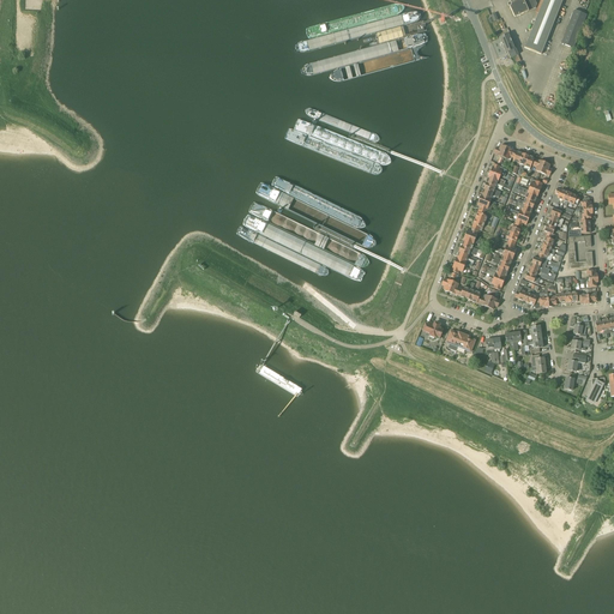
[(535,0),(518,0),(509,5),(515,17),(528,11),(535,7),(536,4),(535,0)]
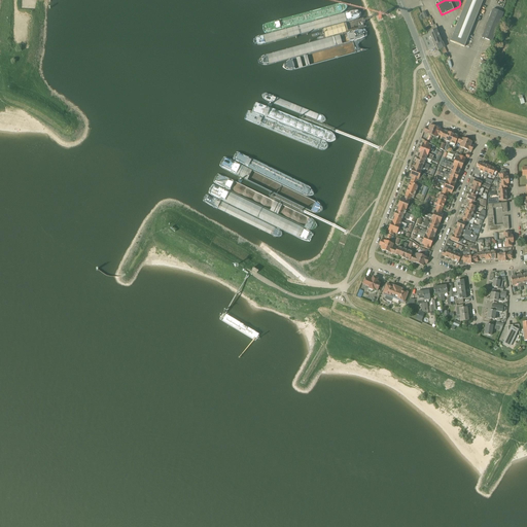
[(466,0),(461,12),(450,41),(464,47),(483,0),(466,0)]
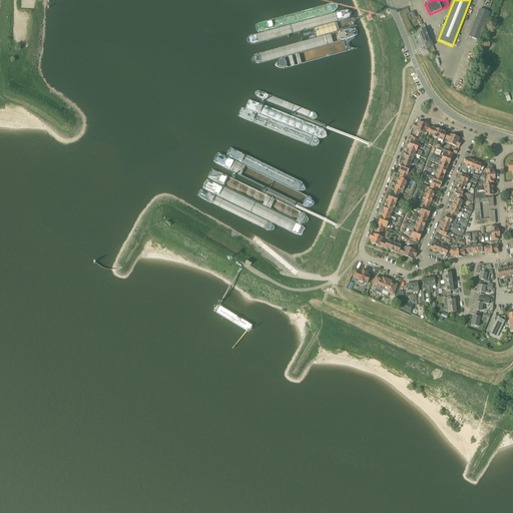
[(480,9),(469,37),(479,41),(490,13),(480,9)]
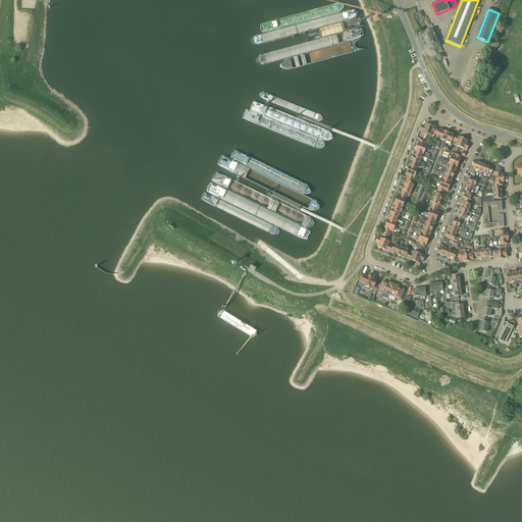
[(438,42),(433,30),(424,33),(426,37),(425,38),(426,42),(428,41),(430,45),(438,42)]
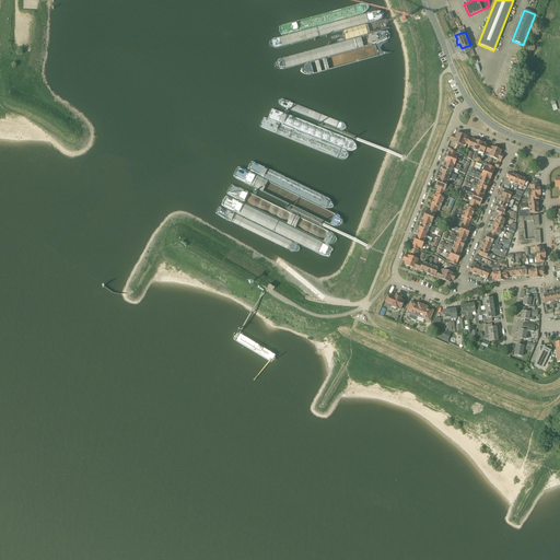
[(457,143),(462,135),(456,132),(455,136),(453,135),(450,141),(457,143)]
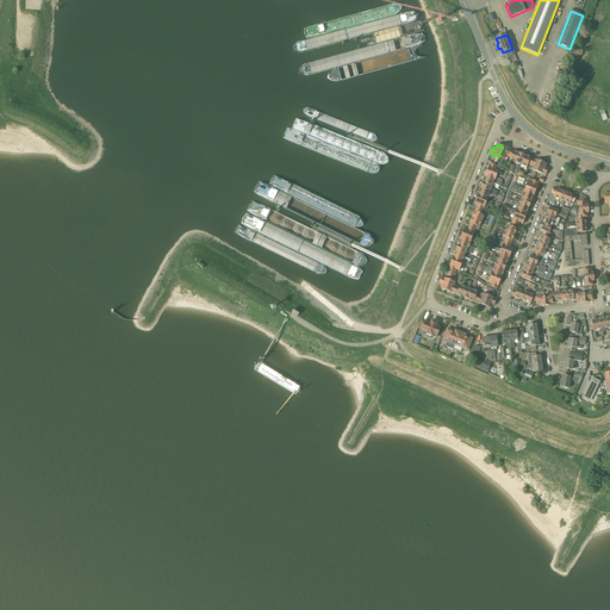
[(508,156),(510,150),(503,147),(498,156),(504,159),(505,156),(508,156)]
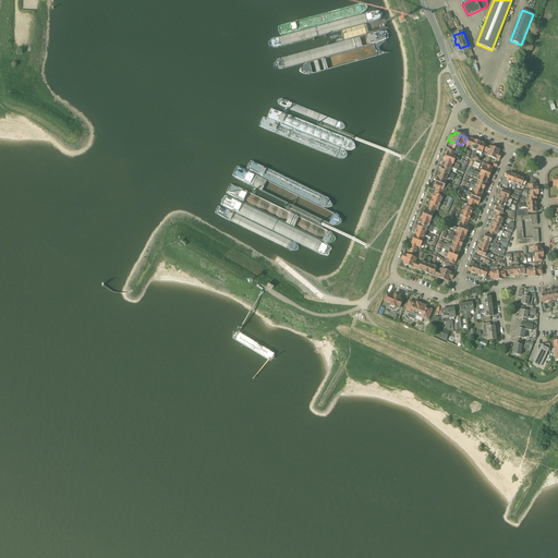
[(471,149),(474,141),(466,137),(464,143),(466,144),(466,147),(471,149)]
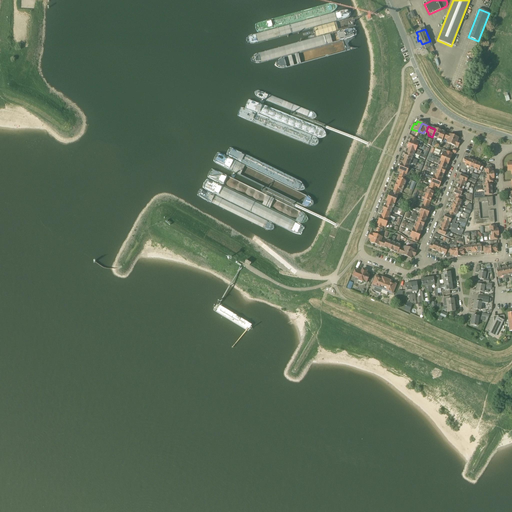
[(445,139),(447,133),(440,130),(437,138),(437,139),(442,140),(443,138),(445,139)]
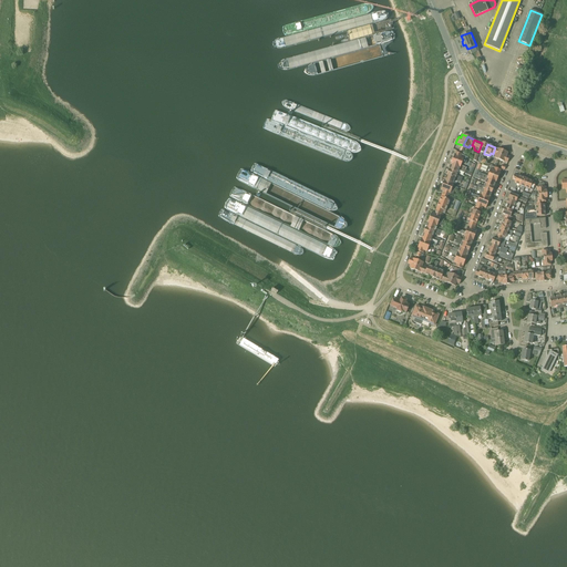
[(498,160),(503,151),(495,147),(493,154),(495,155),(494,158),(498,160)]
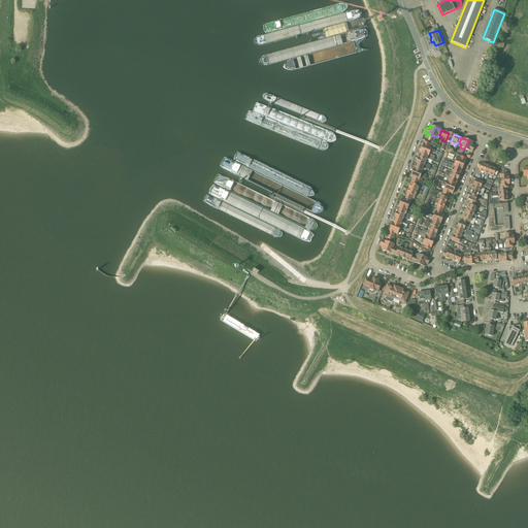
[(468,140),(464,149),(472,152),(474,146),(471,144),(472,142),(468,140)]
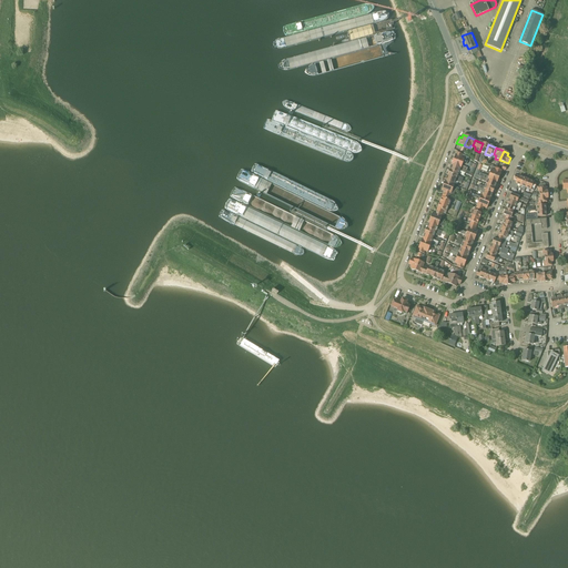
[(453,160),(463,163),(465,155),(456,152),(453,160)]
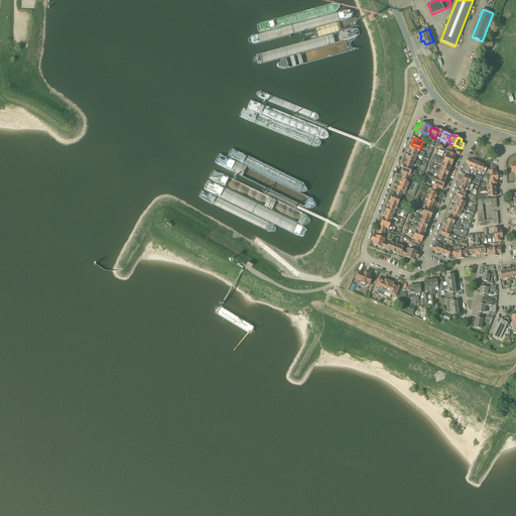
[(410,149),(410,150),(423,155),(426,156),(430,158),(430,157),(427,156),(424,155),(425,153),(419,151),(420,148),(411,145),(410,149)]
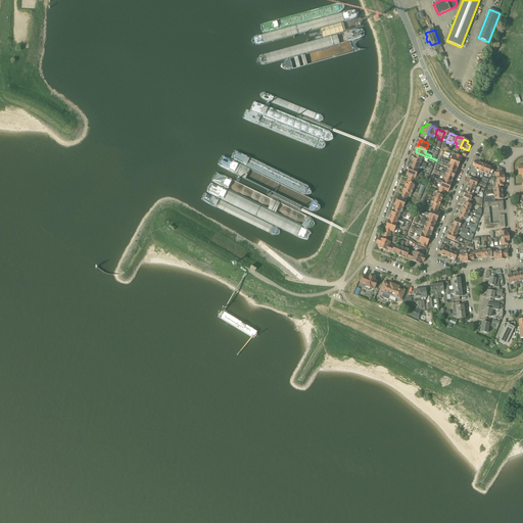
[(414,156),(422,159),(423,157),(429,160),(430,157),(429,157),(416,152),(414,156)]
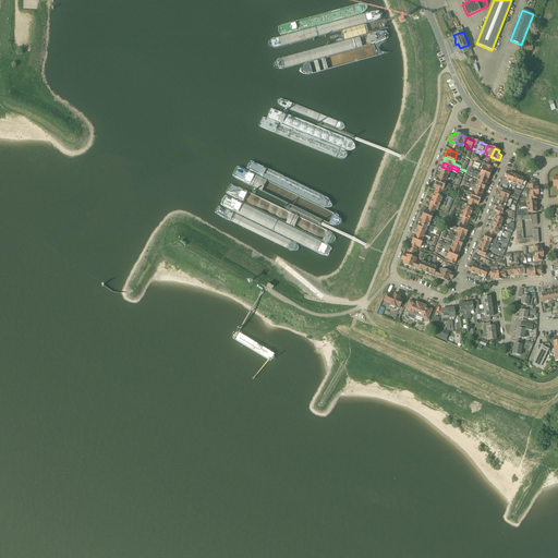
[(481,171),(489,176),(493,168),(487,165),(484,164),(483,167),(481,171)]
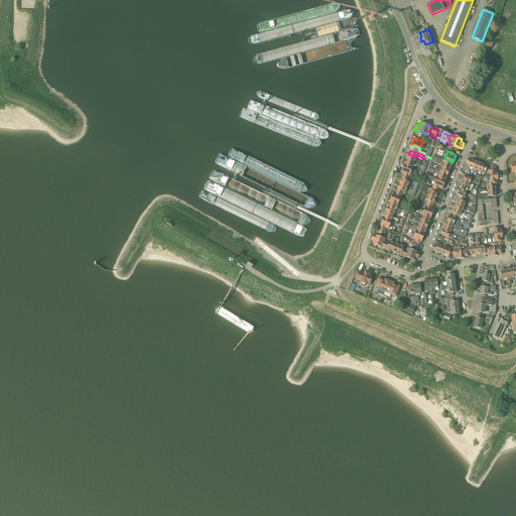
[(408,154),(406,159),(420,165),(421,162),(415,160),(416,157),(408,154)]
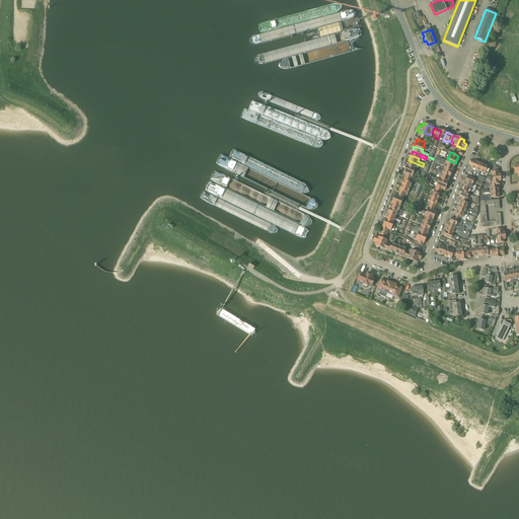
[(455,163),(447,159),(446,161),(441,159),(439,158),(438,161),(440,161),(454,167),(455,163)]
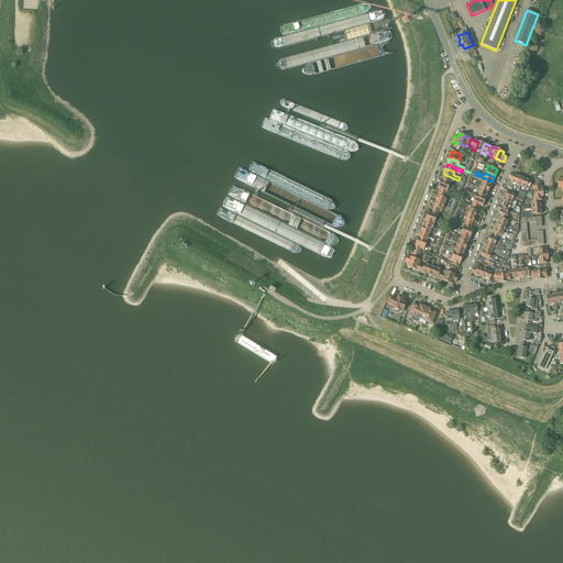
[(516,184),(519,176),(511,173),(506,186),(507,186),(507,187),(509,188),(509,187),(511,188),(514,183),(516,184)]
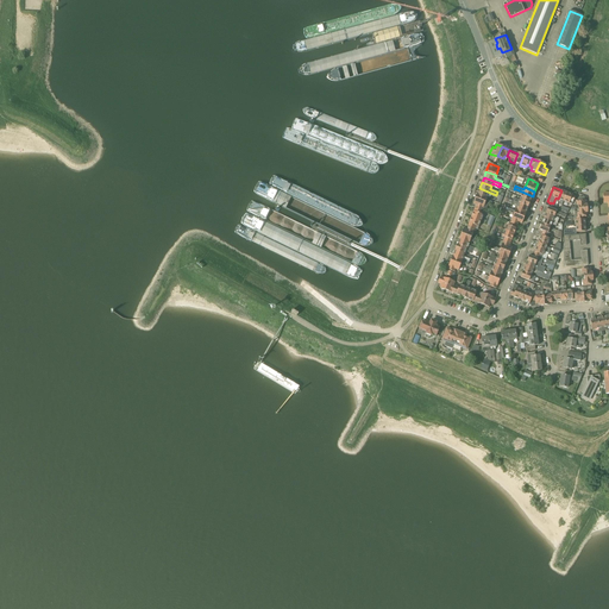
[(531,201),(533,196),(516,189),(515,193),(521,195),(521,198),(531,201)]
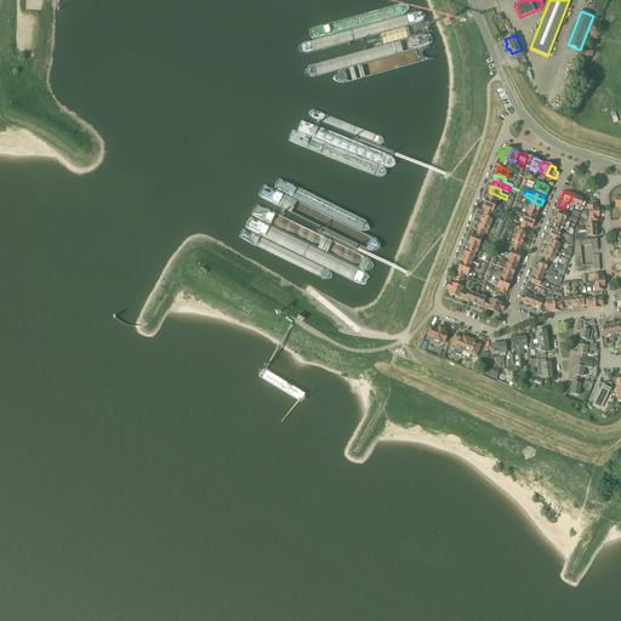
[(573,194),(569,203),(568,206),(570,208),(570,209),(573,210),(575,205),(574,205),(577,197),(573,194)]
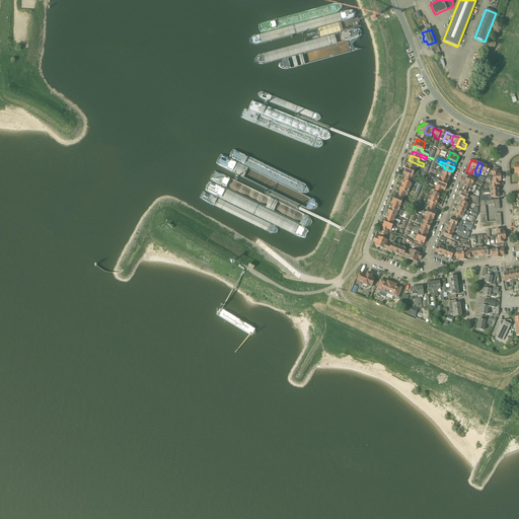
[(415,170),(415,168),(406,164),(404,169),(414,172),(417,173),(419,174),(420,172),(415,170)]
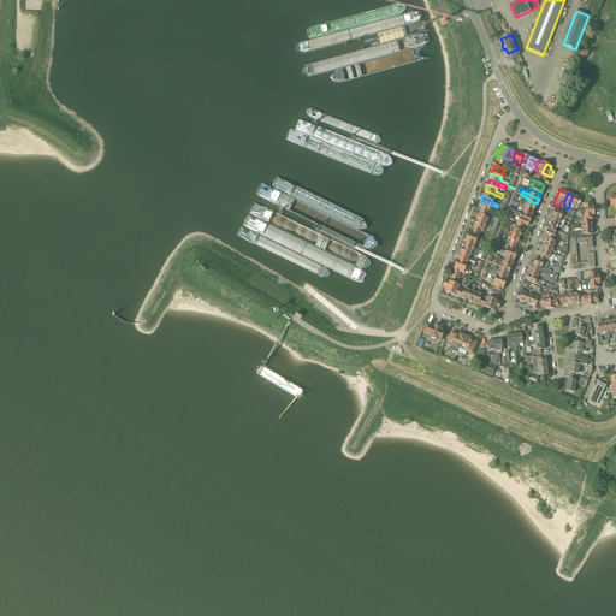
[(573,195),(569,203),(570,203),(575,206),(579,207),(582,199),(579,197),(573,195)]
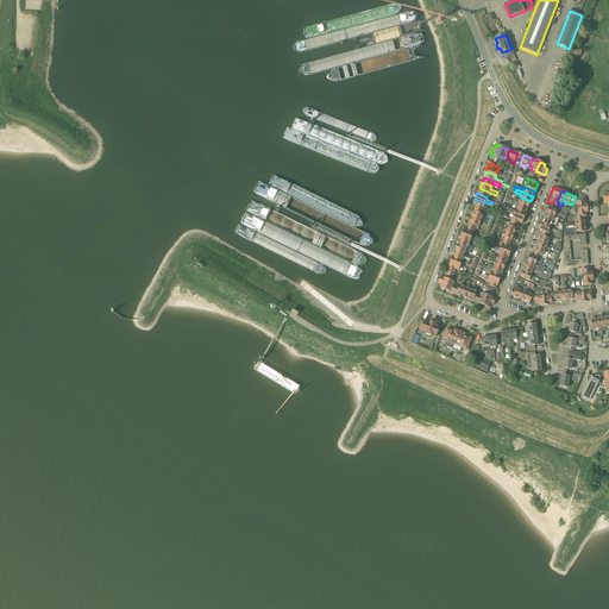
[(519,203),(528,207),(531,202),(531,201),(521,198),(520,201),(514,199),(513,201),(512,201),(519,203)]
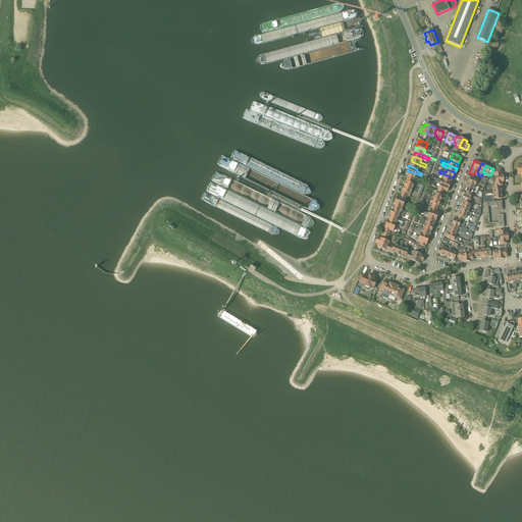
[(408,175),(408,178),(413,180),(414,178),(417,179),(419,174),(416,173),(407,170),(406,174),(408,175)]
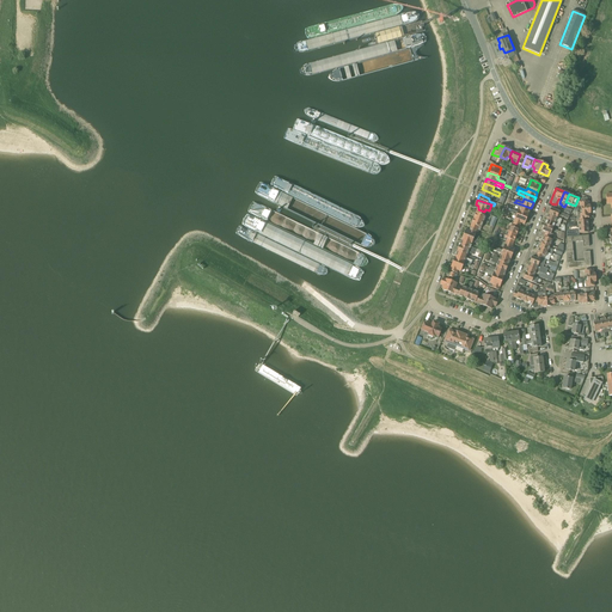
[(515,202),(514,204),(520,207),(519,209),(528,214),(531,208),(521,204),(515,202)]
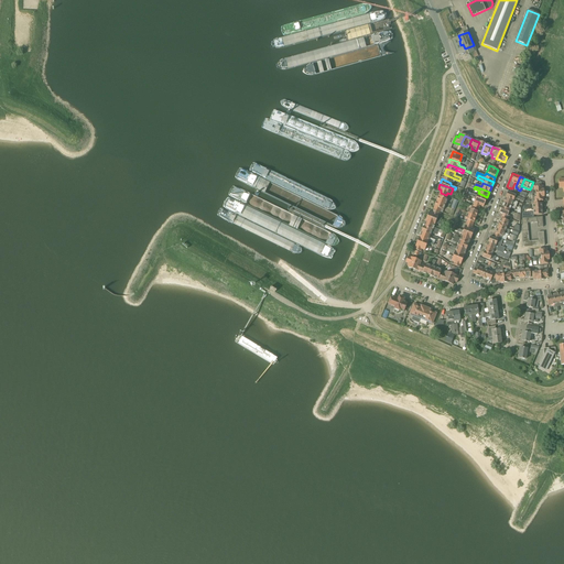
[(506,197),(513,201),(514,198),(523,202),(524,199),(516,195),(508,193),(506,197)]
